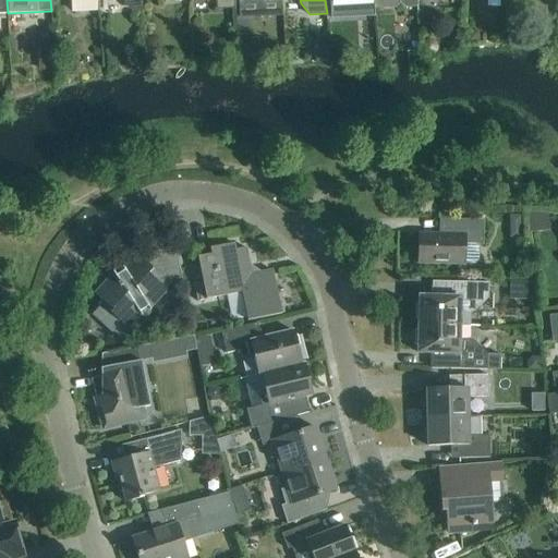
[(481,32),(469,32),(469,43),(481,43),(481,32)]
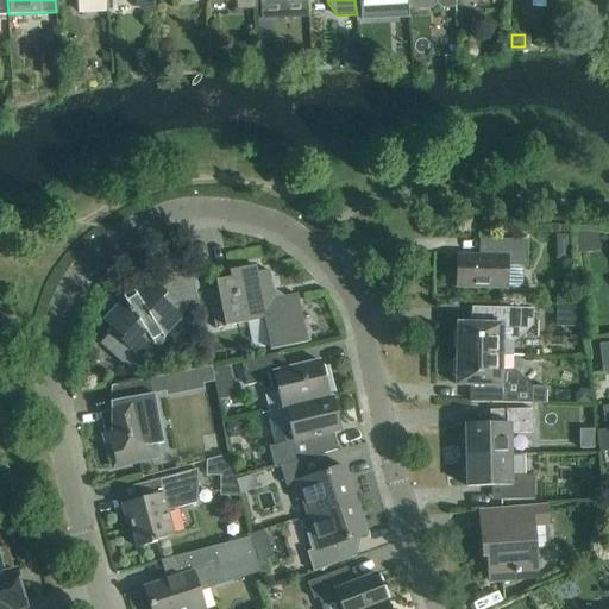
[(358,50),(345,50),(346,67),(358,67),(358,52),(358,50)]
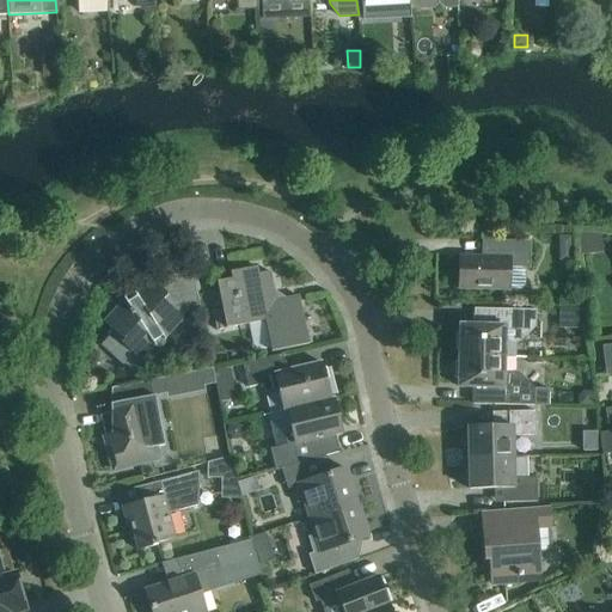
[(460,59),(450,60),(450,72),(461,71),(460,59)]
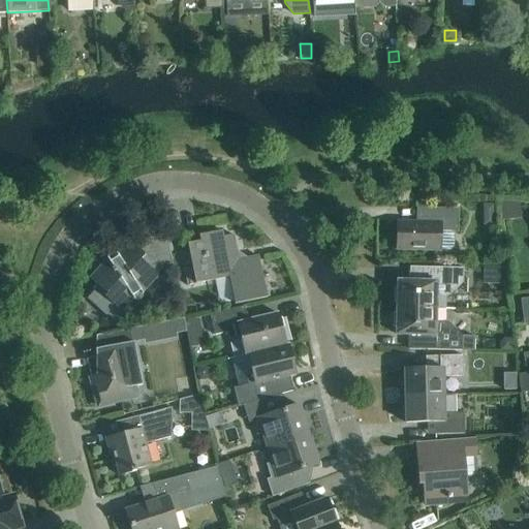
[(59,69),(70,69),(70,57),(59,57),(59,69)]
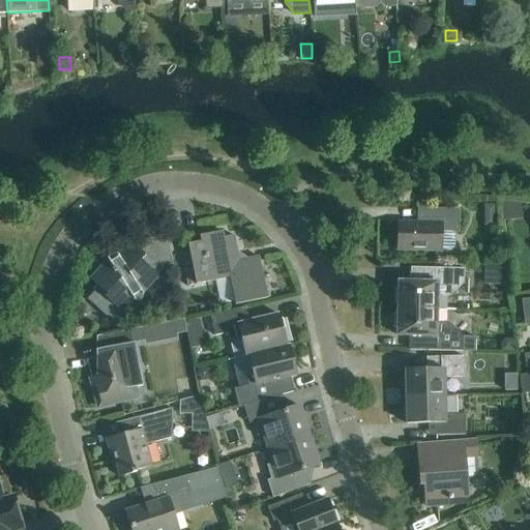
[(39,59),(39,71),(48,71),(48,59),(39,59)]
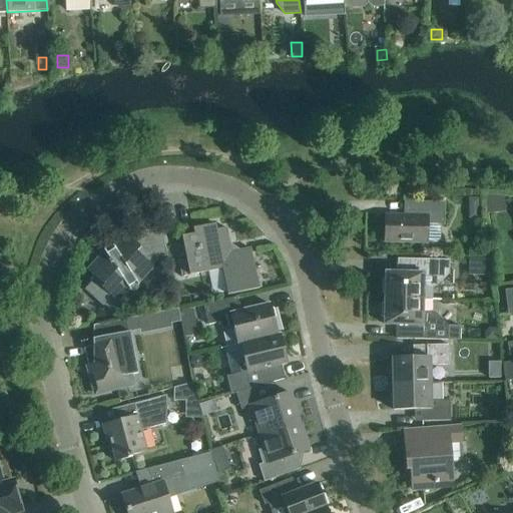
[(503,197),(485,196),(487,209),(504,208),(503,197)]
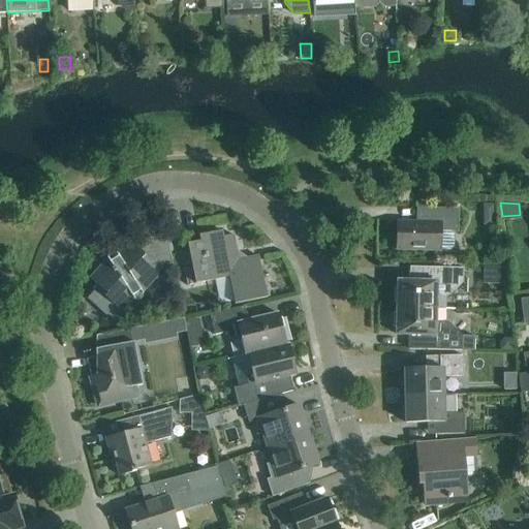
[(494,204),(485,204),(485,209),(489,212),(494,212),(494,204)]
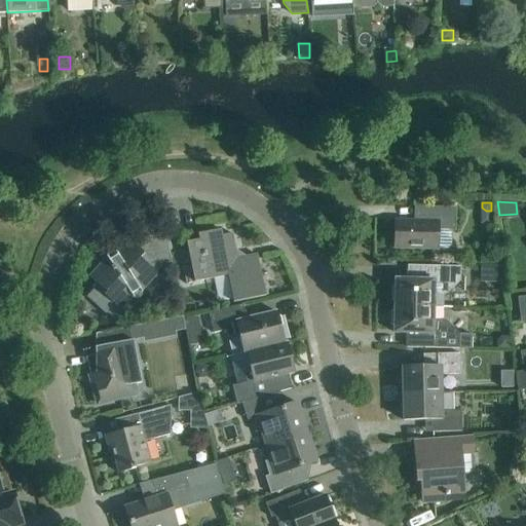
[(455,230),(455,208),(424,207),(423,221),(395,220),(395,249),(438,250),(438,230),(455,230)]
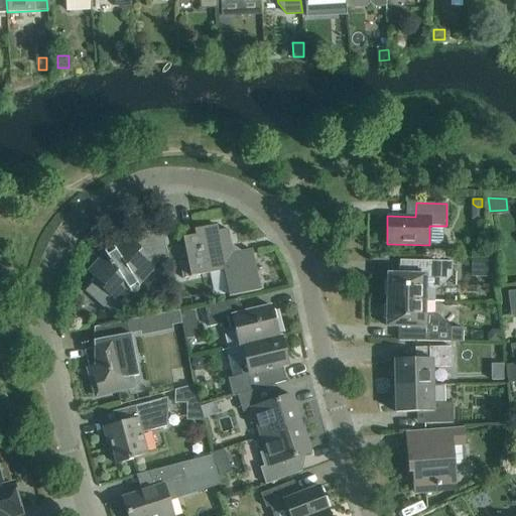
[(196,236),(182,238),(187,261),(179,263),(182,279),(223,271),(229,297),(260,290),(252,250),(233,254),(227,229),(217,231),(216,226),(194,230),(196,236)]
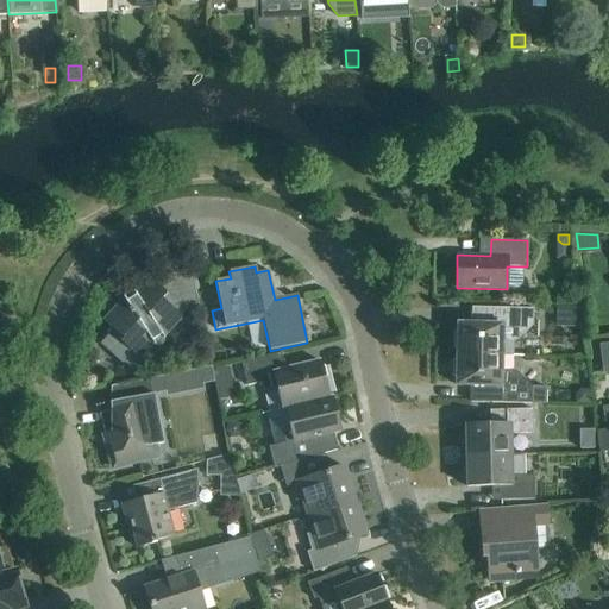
[(120,341),(139,358),(152,344),(154,345),(164,338),(163,337),(181,316),(187,308),(199,306),(192,269),(171,274),(174,284),(167,294),(148,277),(135,292),(133,290),(123,297),(124,299),(104,321),(123,338),(120,341)]
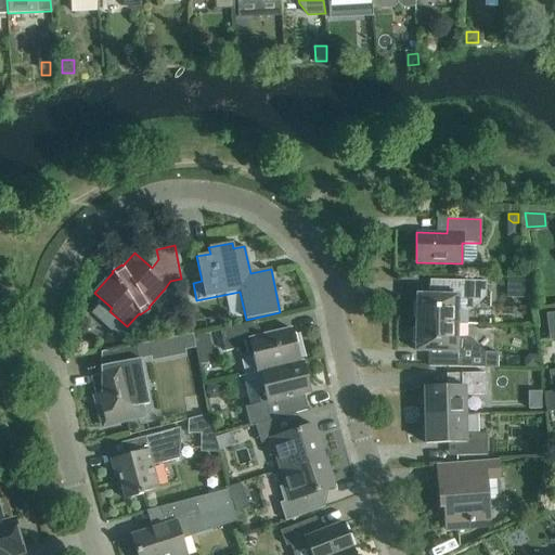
[(414,302),(414,315),(416,319),(416,321),(457,323),(457,310),(472,310),(486,297),(486,282),(472,281),(450,281),(449,295),(417,295),(417,299),(414,302)]
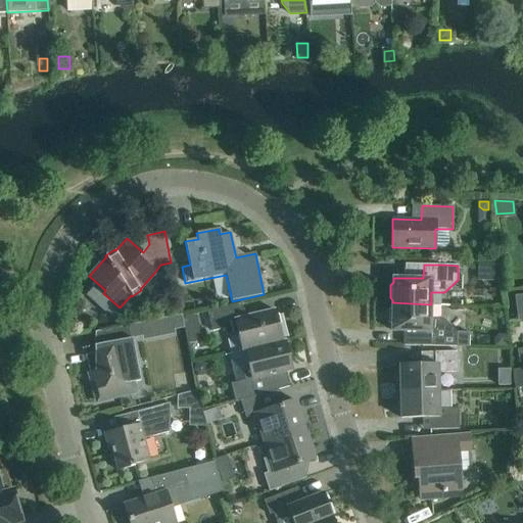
[(389,310),(389,322),(391,325),(391,331),(422,332),(421,346),(441,346),(456,347),(469,347),(469,333),(457,332),(443,319),(430,318),(431,304),(392,302),(392,306),(389,310)]
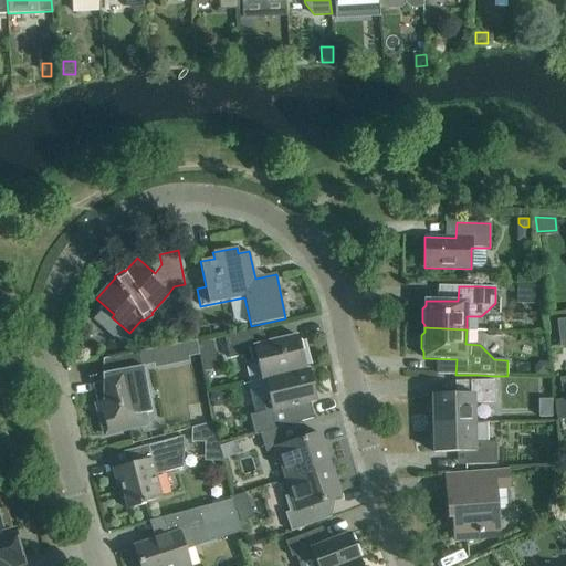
[(305,369),(297,335),(265,343),(262,328),(224,336),(230,358),(242,356),(244,362),(250,365),(258,363),(263,380),(265,380),(265,379),(305,369)]
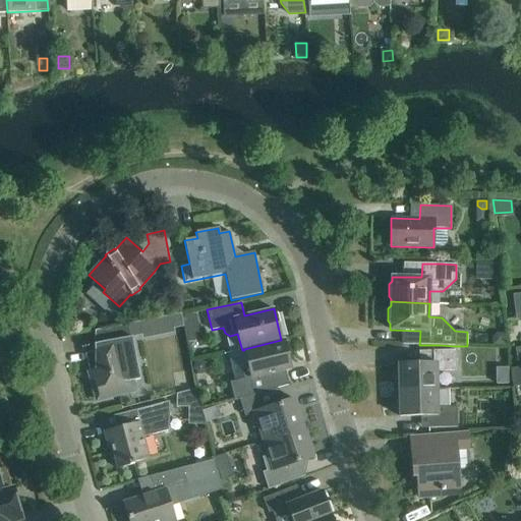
[(128,322),(130,336),(180,326),(178,312),(128,322)]
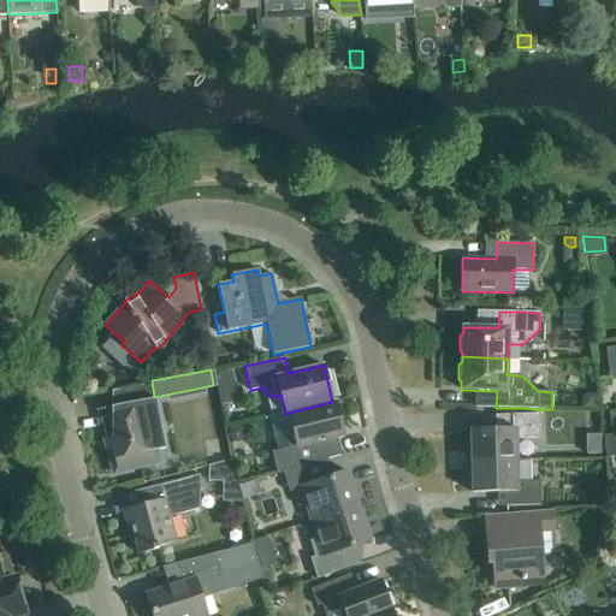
[(150,383),(112,391),(111,408),(112,409),(112,426),(104,428),(105,439),(104,439),(114,473),(153,461),(150,452),(165,449),(155,398),(153,398),(150,383)]
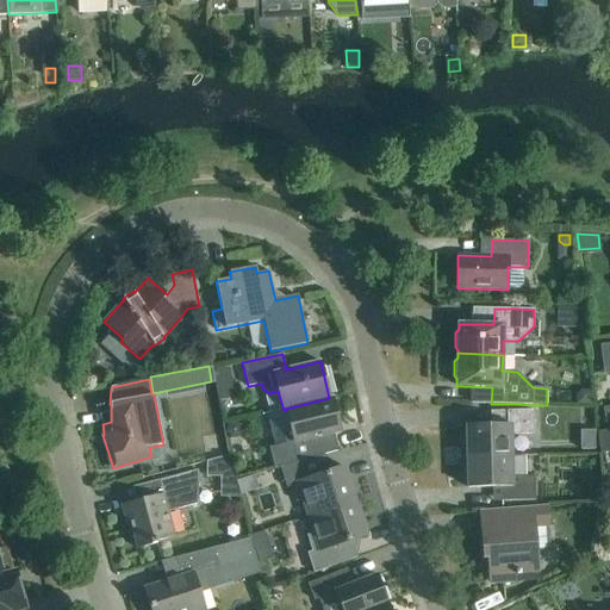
[(582,392),(576,399),(576,406),(590,406),(590,392),(582,392)]
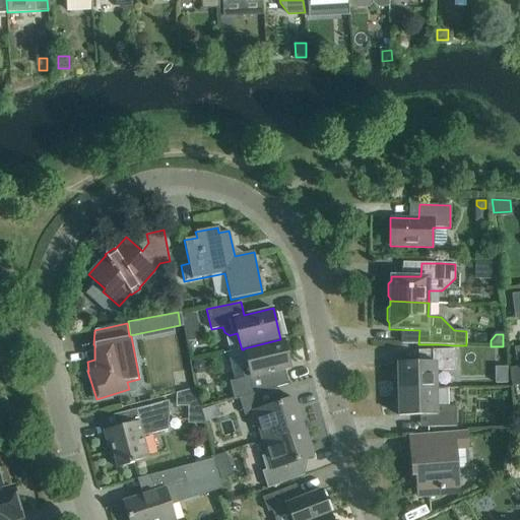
[(244,348),(244,349),(247,364),(244,365),(241,369),(244,378),(230,382),(234,399),(239,398),(269,389),(265,375),(290,369),(282,338),(280,339),(244,348)]
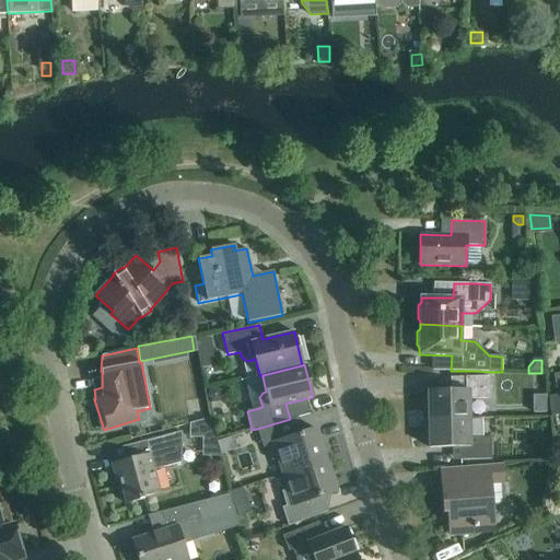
[(429,420),(469,419),(469,399),(490,399),(489,376),(479,377),(457,377),(458,391),(428,392),(429,420)]
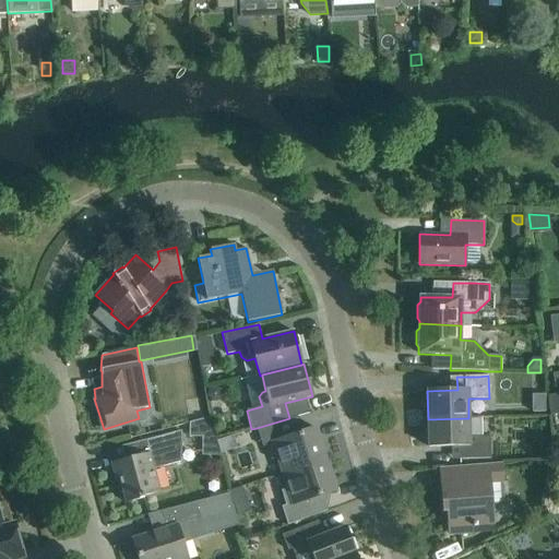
[(205,394),(211,401),(219,399),(222,391),(216,385),(209,387),(205,394)]
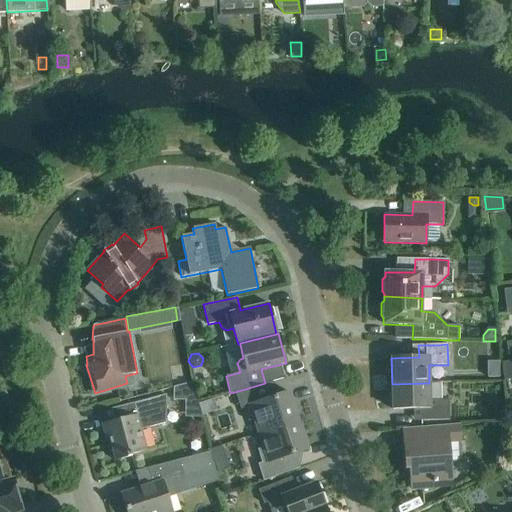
[(511,359),(501,361),(503,378),(511,376),(511,359)]
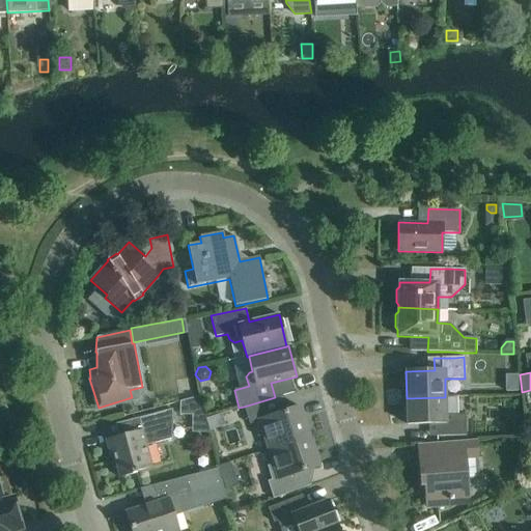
[(179,415),(203,415),(198,396),(179,400),(179,415)]
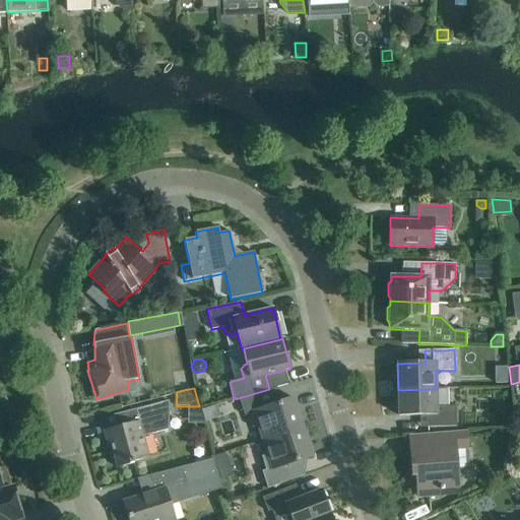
[(275,388),(269,389),(239,398),(244,415),(248,413),(252,428),(258,426),(262,440),(303,428),(294,398),(280,402),(275,388)]
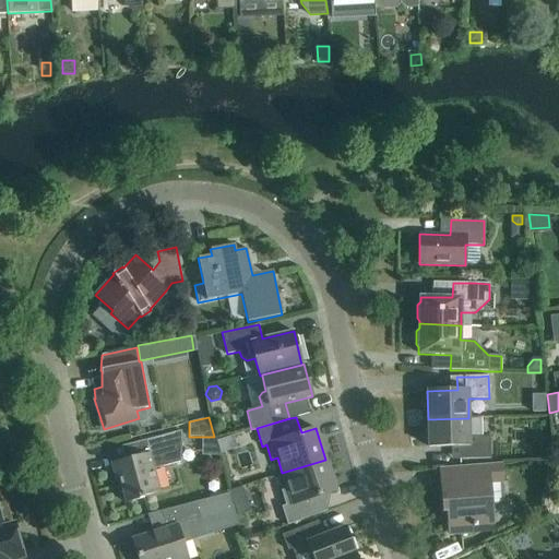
[(468,418),(428,419),(428,448),(459,447),(459,460),(490,459),(490,437),(470,437),(468,418)]
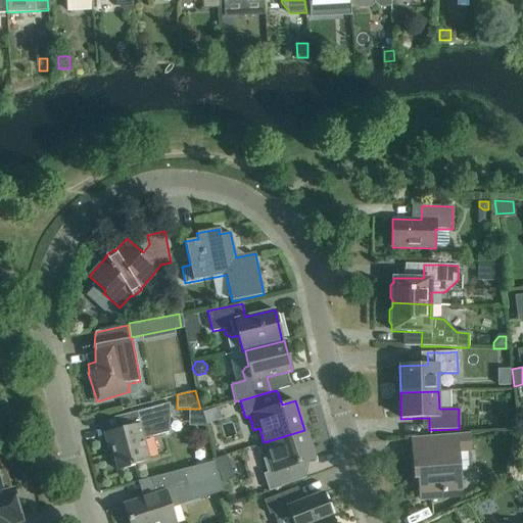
[(134,464),(149,460),(143,439),(169,432),(170,403),(132,413),(134,425),(104,434),(108,448),(111,447),(117,471),(135,466),(134,464)]
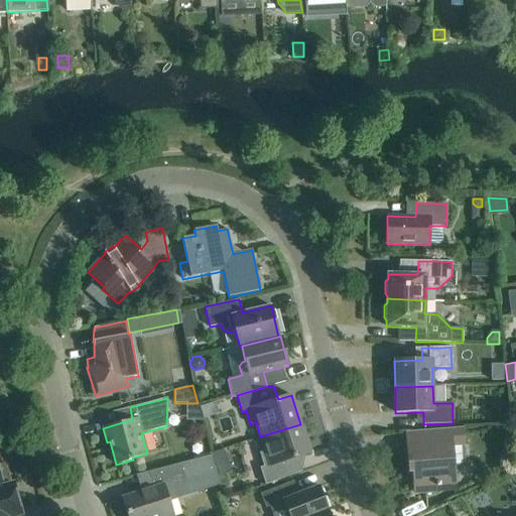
[(300,424),(260,436),(265,450),(259,453),(264,467),(260,468),(265,484),(301,472),(296,458),(309,453),(300,424)]
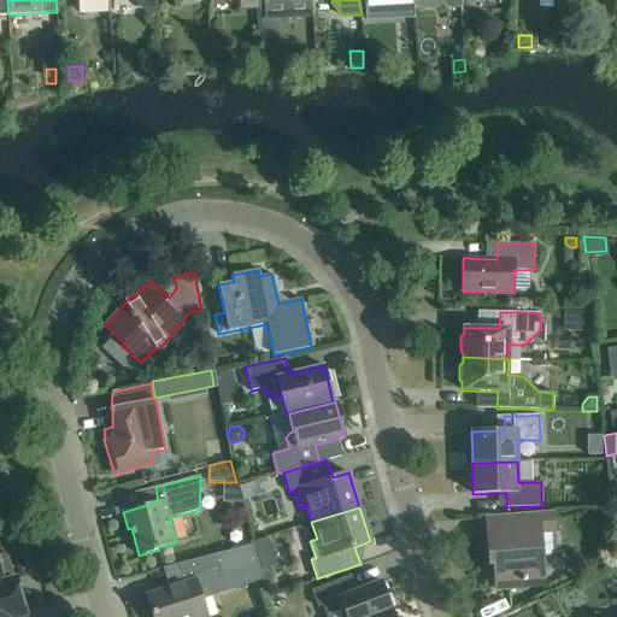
[(553,511),(486,516),(487,536),(489,564),(494,564),(497,591),(521,588),(519,582),(544,580),(540,533),(554,533),(553,511)]
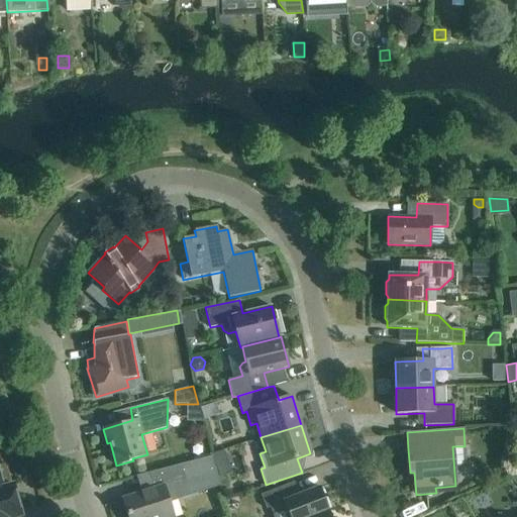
[(216,469),(212,456),(195,460),(198,474),(216,469)]
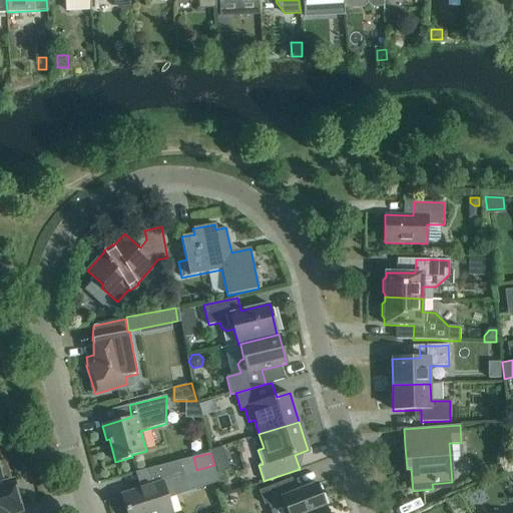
[(171,512),(166,497),(184,491),(175,462),(146,469),(151,485),(122,495),(127,512),(171,512)]
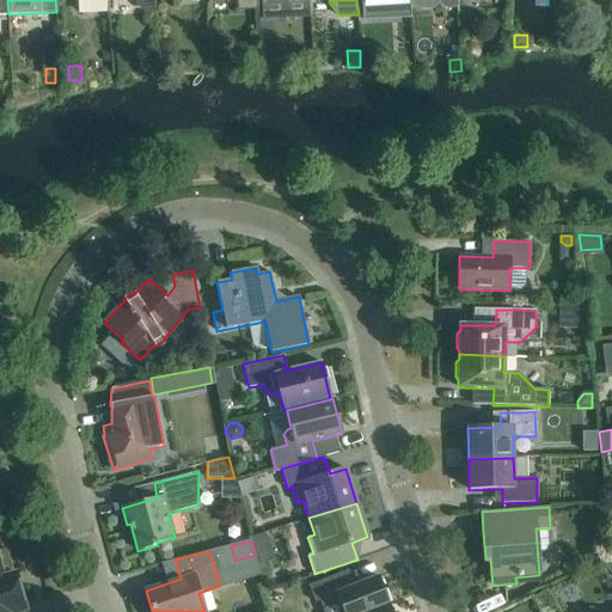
[(611,556),(601,564),(611,576),(611,574),(611,556)]
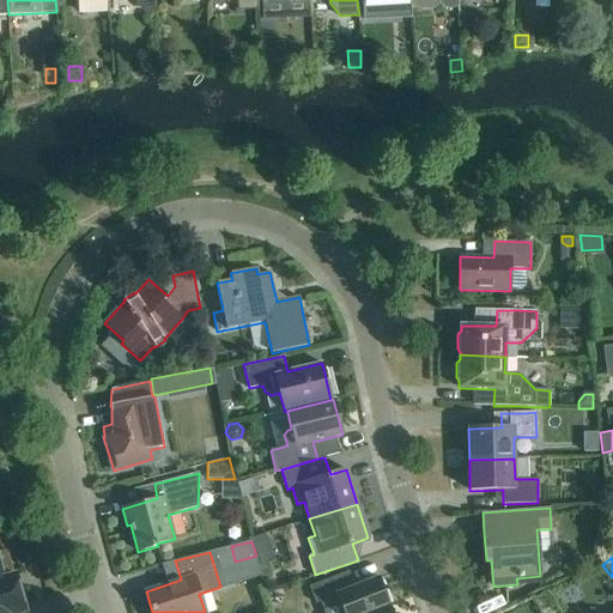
[(0,612),(17,612),(25,611),(19,588),(7,592),(0,566),(0,612)]
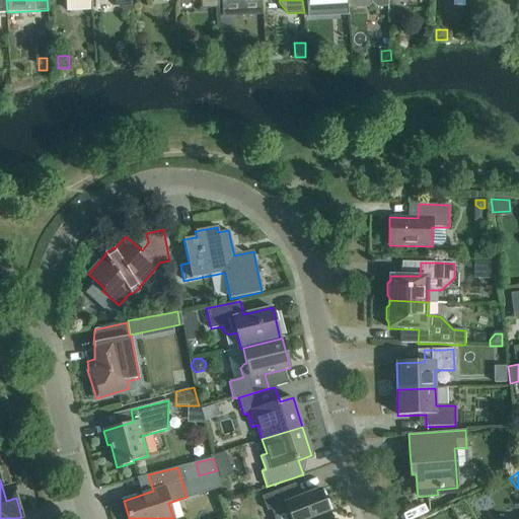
[(313,518),(329,513),(320,490),(294,500),(289,486),(262,497),(267,511),(271,509),(274,518),(313,518)]
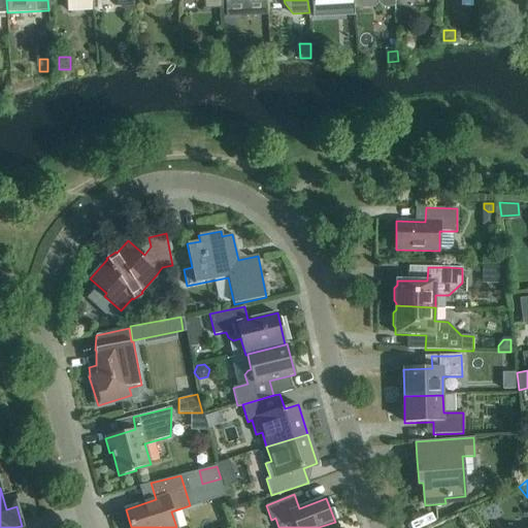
[(455,520),(459,527),(471,527),(476,526),(469,512),(455,520)]
